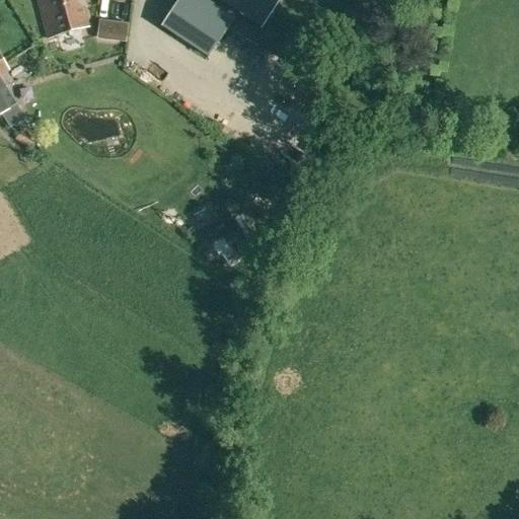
[(39,0),(51,39),(64,35),(89,27),(81,0),(39,0)]
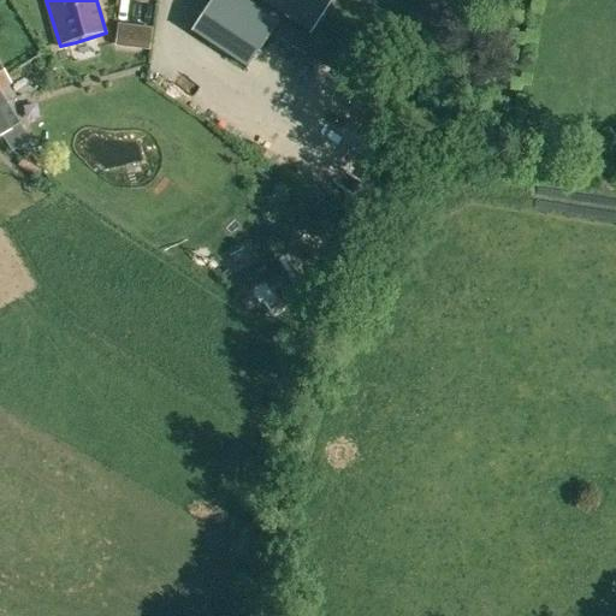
[(240,0),(212,0),(191,31),(246,67),(276,24),(240,0)]
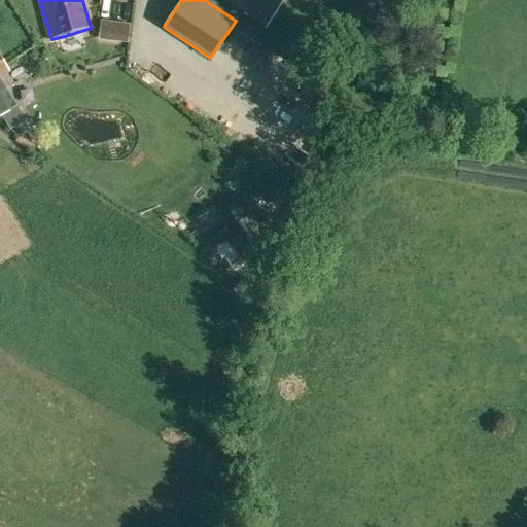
[(276,0),(229,0),(268,25),(269,25),(262,21),(276,0)]
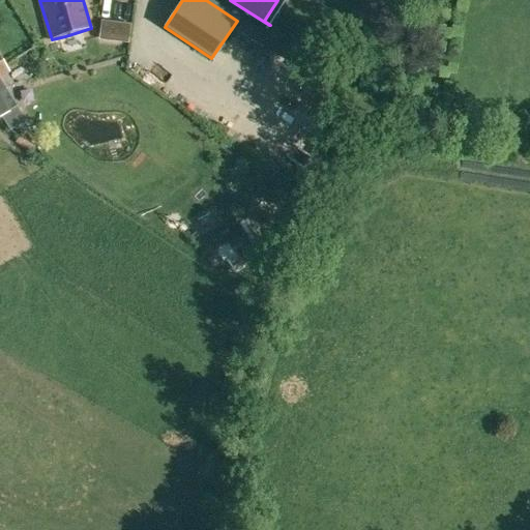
[(243,22),(236,32),(257,46),(264,35),(243,22)]
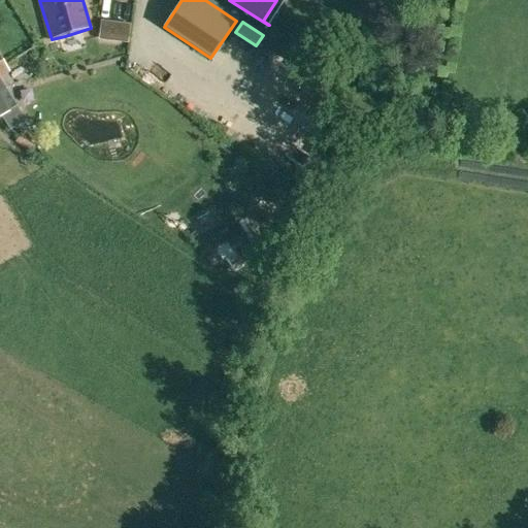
[(0,116),(3,114),(8,111),(18,105),(0,76),(0,75),(8,70),(0,57),(0,116)]
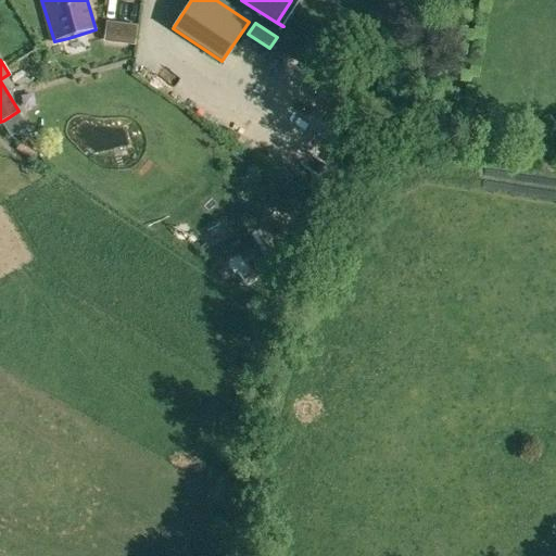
[(9,117),(3,121),(11,134),(27,124),(19,111),(9,117)]
